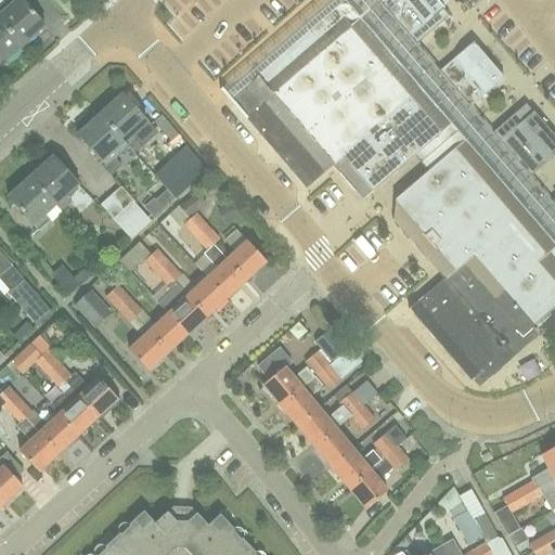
[(8,0),(0,7),(0,23),(22,48),(43,27),(18,0),(8,0)]
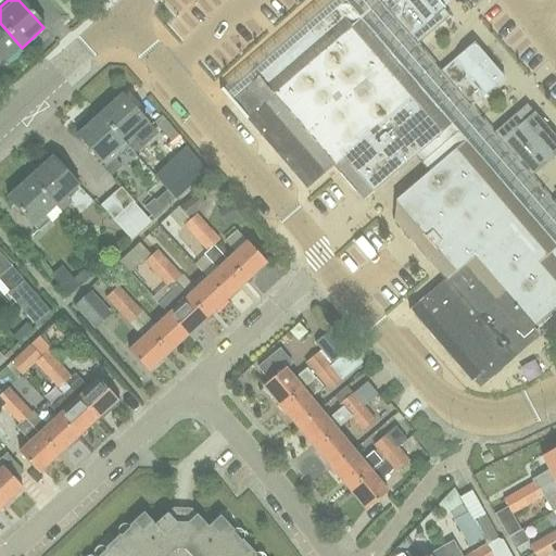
[(434,0),(382,0),(379,3),(415,45),(449,16),(434,0)]
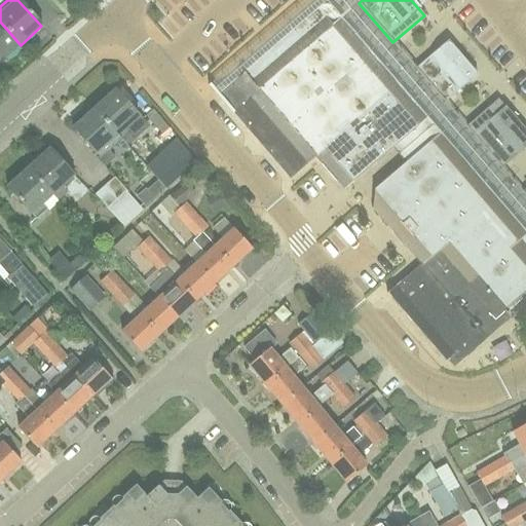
[(321,7),(318,9),(317,8),(266,52),(367,170),(427,117),(340,17),(339,19),(330,8),(328,6),(326,6),(323,6),(321,7)]
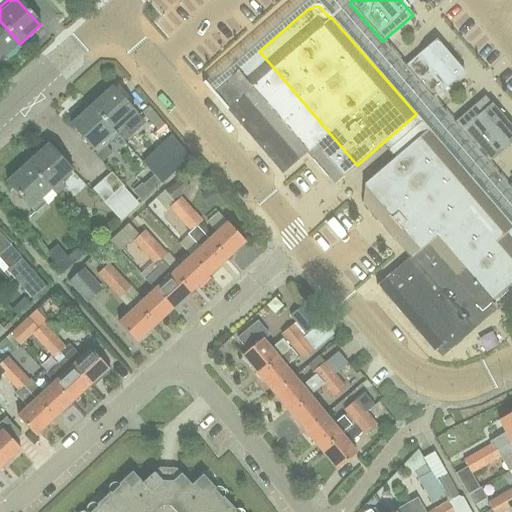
[(0,61),(20,44),(0,21),(0,61)]
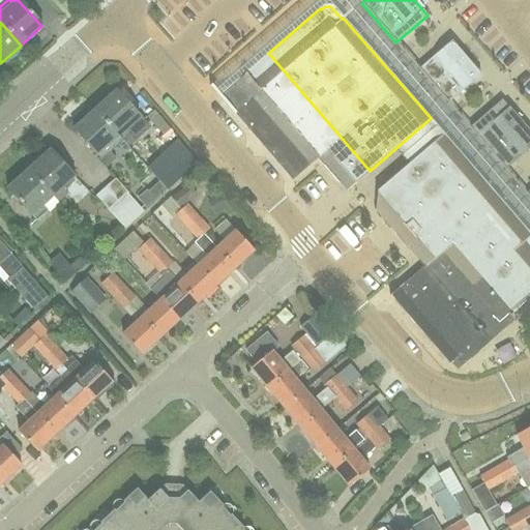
[(434,87),(465,58),(450,42),(418,69),(434,87)]
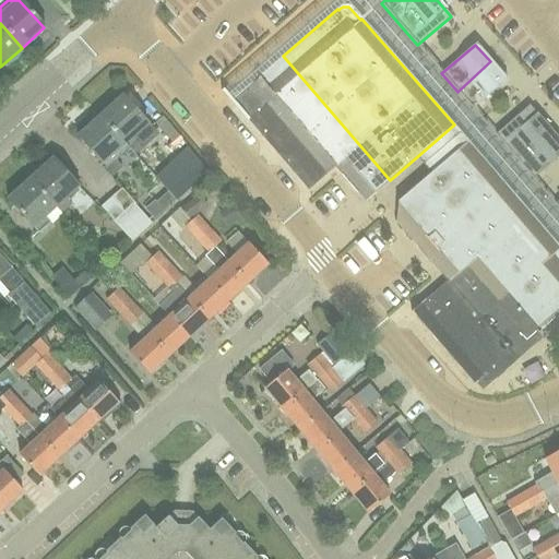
[(390,180),(283,56),(230,102),(308,191),(334,168),(365,202),(390,180)]
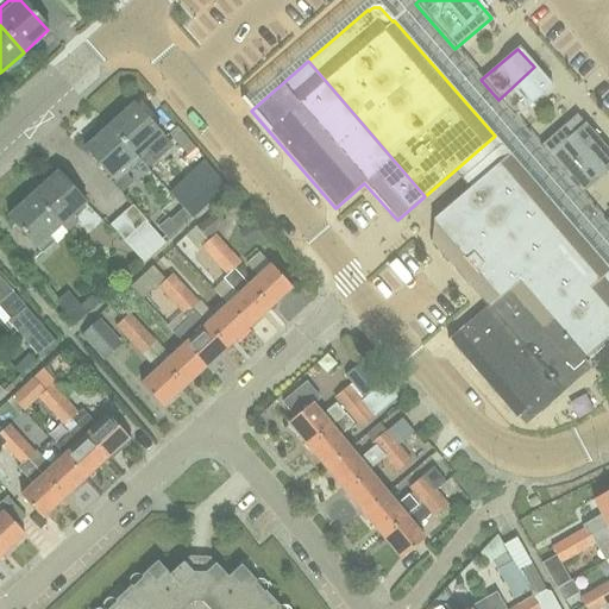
[(551,87),(534,67),(498,100),(514,119),(551,87)]
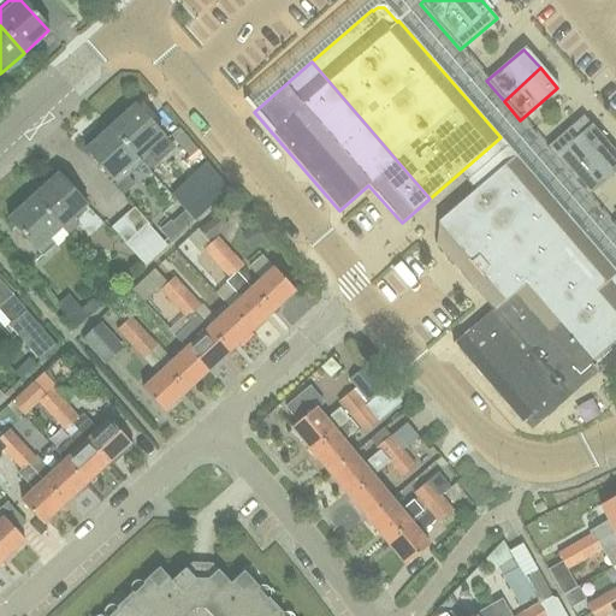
[(108,128),(141,164),(166,141),(134,105),(108,128)]
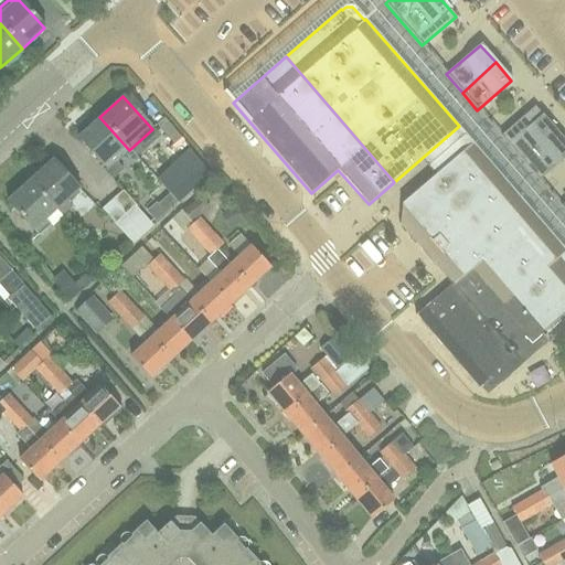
[(564,157),(564,142),(534,107),(500,137),(537,181),(564,157)]
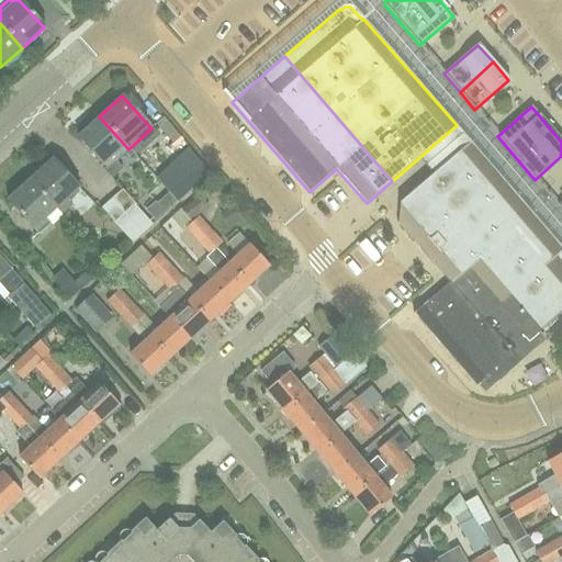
[(128,149),(99,116),(77,136),(105,168),(103,170),(112,179),(123,168),(116,160),(128,149)]
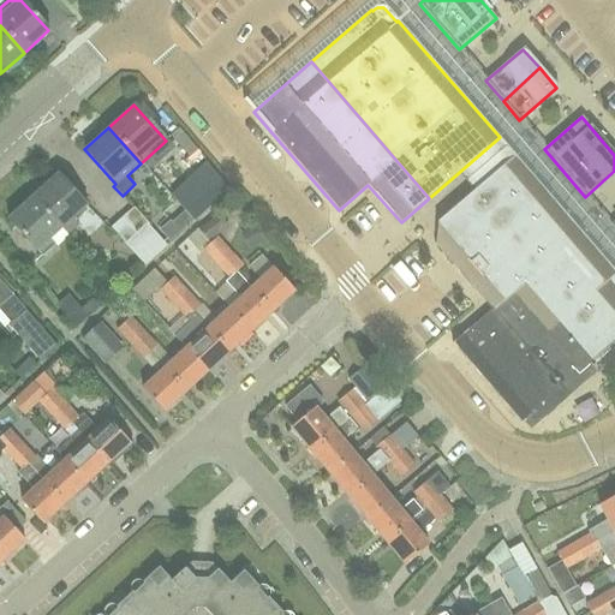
[(557,323),(591,362),(614,340),(614,290),(607,281),(614,273),(614,270),(515,155),(437,222),(435,243),(491,309),(494,308),(507,297),(524,316),(527,312),(545,333),(557,323)]
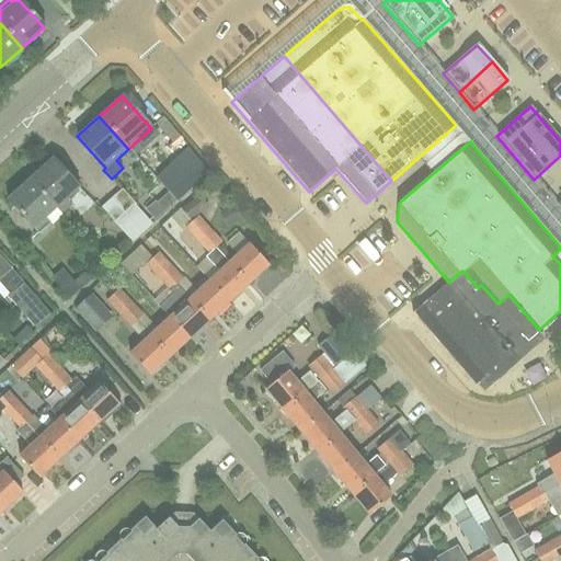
[(88,198),(79,187),(52,158),(29,180),(55,209),(56,208),(63,215),(72,205),(77,209),(88,198)]
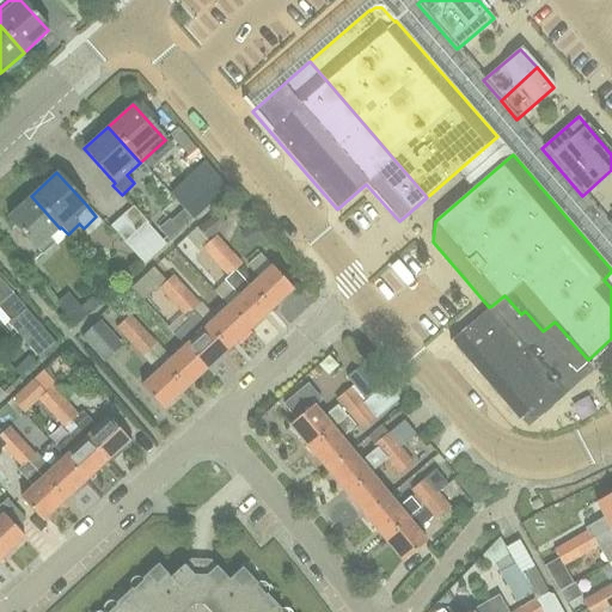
[(200,212),(226,188),(215,175),(189,199),(200,212)]
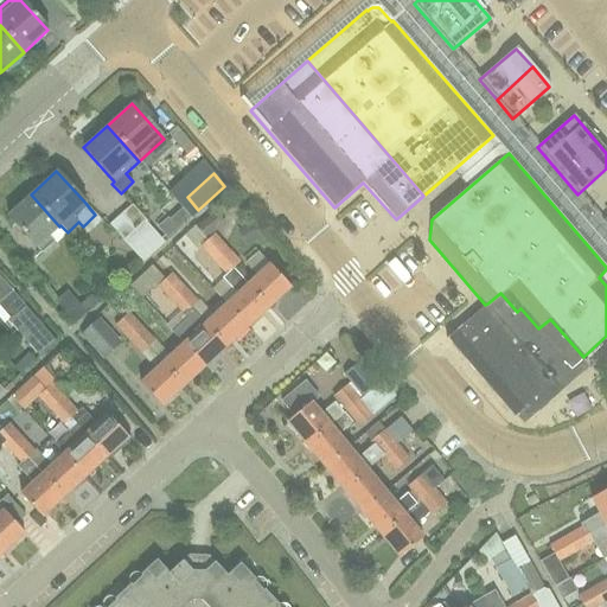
[(59,227),(31,195),(7,216),(37,248),(37,247),(42,251),(53,240),(50,236),(59,227)]
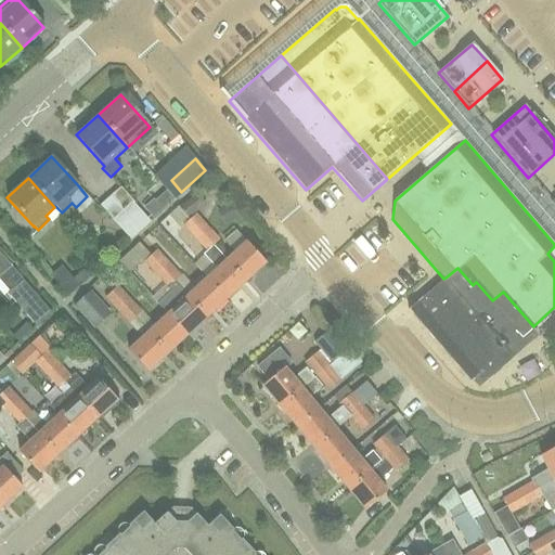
[(108,196),(140,232),(151,221),(120,186),(108,196)]
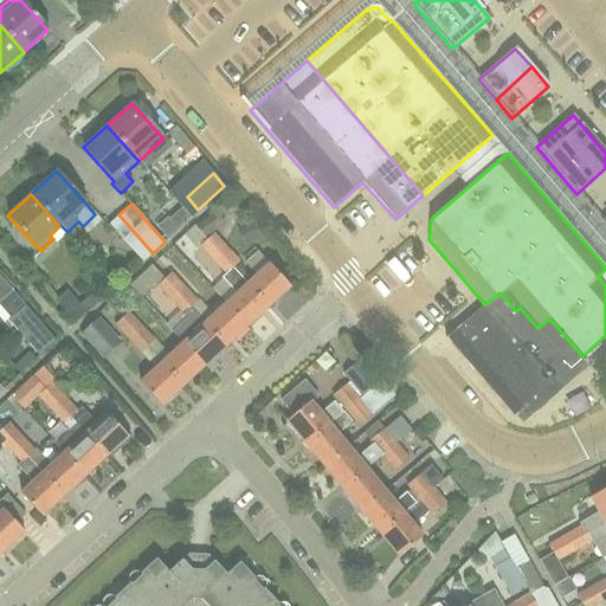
[(225,221),(216,211),(198,226),(207,237),(225,221)]
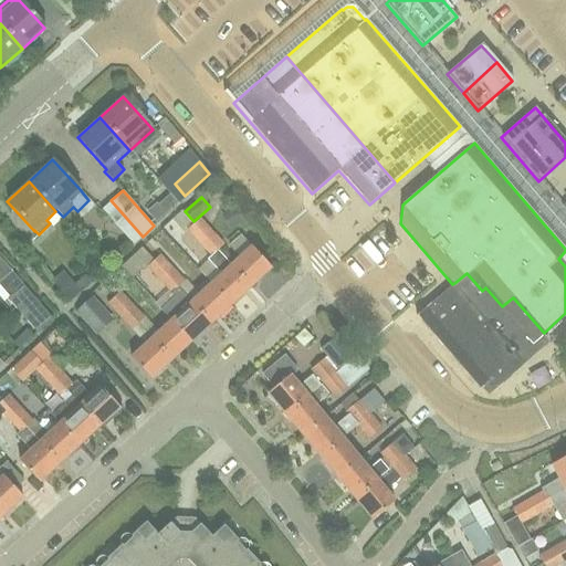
[(143,237),(111,200),(102,209),(134,244),(143,237)]
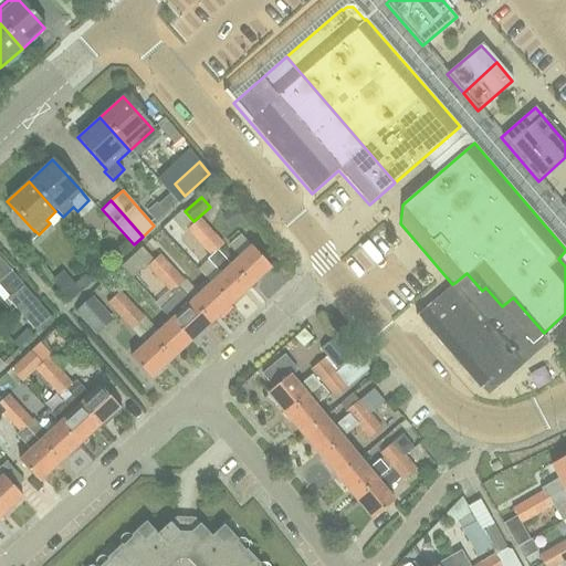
[(155,222),(165,213),(157,206),(156,203),(146,212),(155,222)]
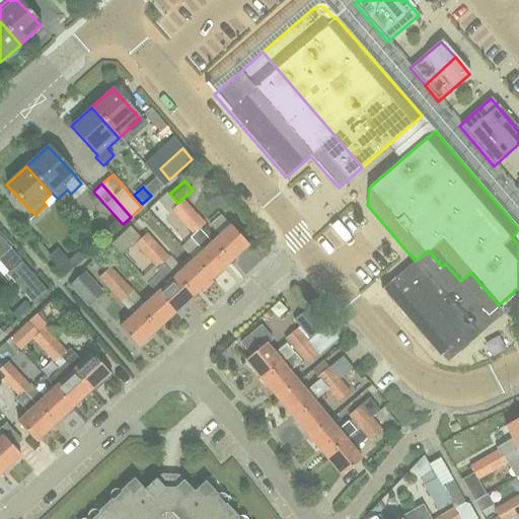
[(217,191),(205,198),(211,210),(223,204),(217,191)]
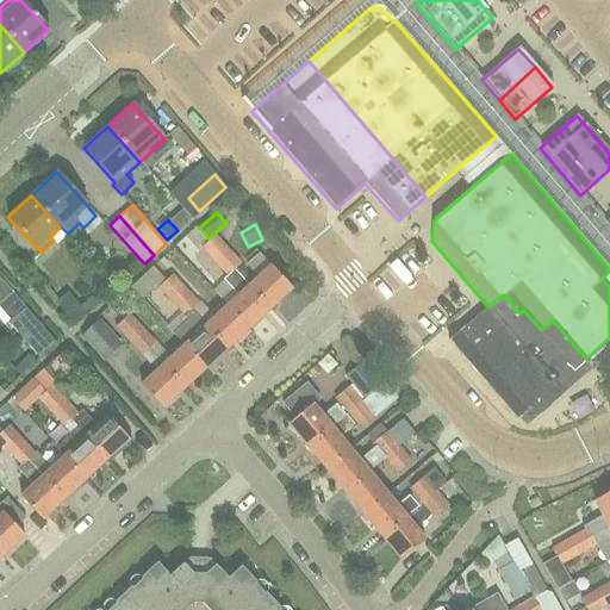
[(209,241),(195,226),(185,236),(200,253),(203,250),(226,277),(223,280),(238,296),(228,306),(249,328),(269,309),(249,286),(251,285),(235,269),(209,241)]
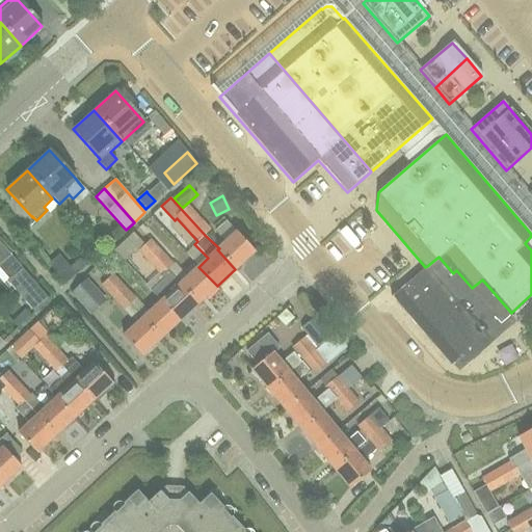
[(182,210),(205,235),(211,229),(188,205),(182,210)]
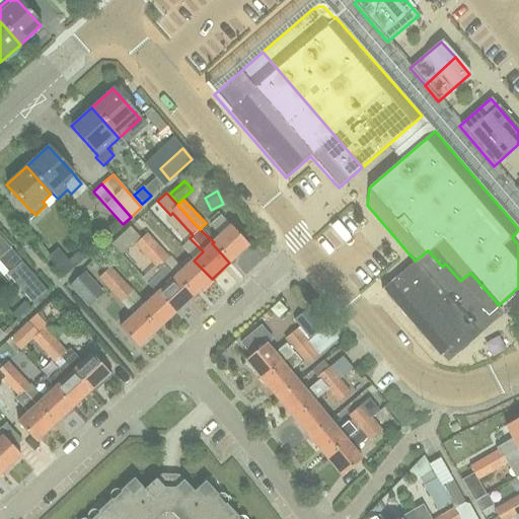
[(157,294),(174,313),(194,296),(176,277),(163,263),(141,238),(131,227),(130,226),(120,236),(131,248),(134,245),(154,266),(159,272),(147,283),(157,294)]
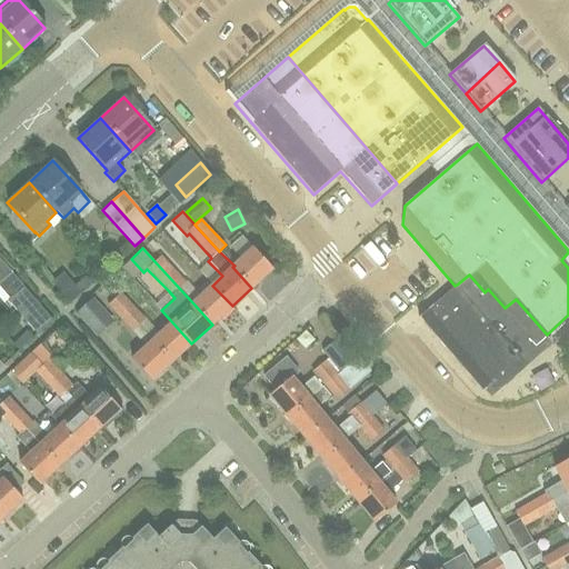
[(253,248),(235,266),(232,267),(251,288),(272,269),(253,248)]
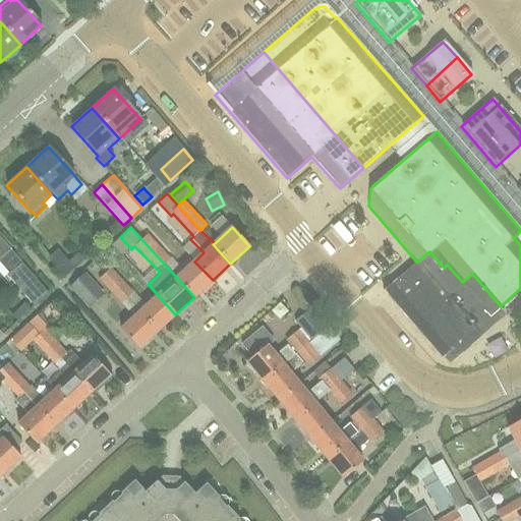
[(141,239),(164,264),(170,257),(148,234),(141,239)]
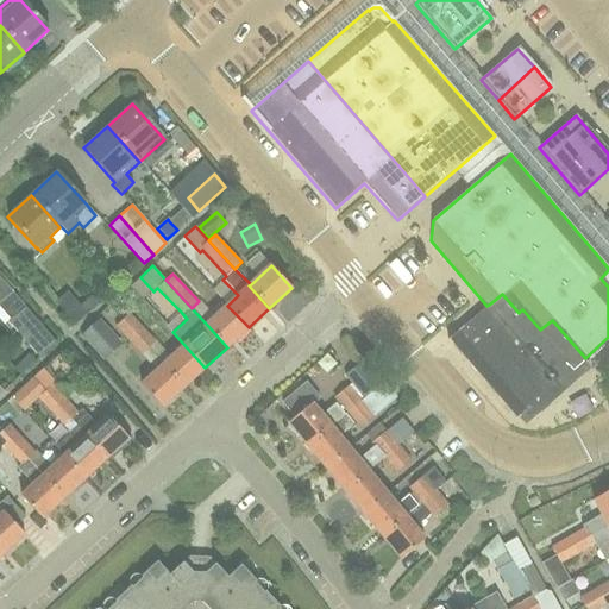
[(0,301),(12,292),(0,278),(0,301)]
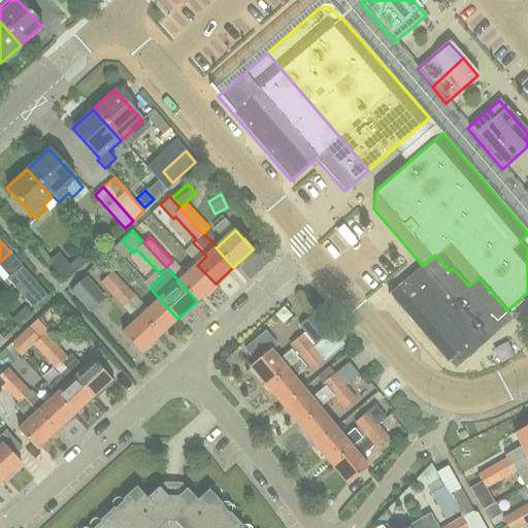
[(65,281),(75,272),(85,264),(78,256),(69,264),(59,253),(48,261),(65,281)]
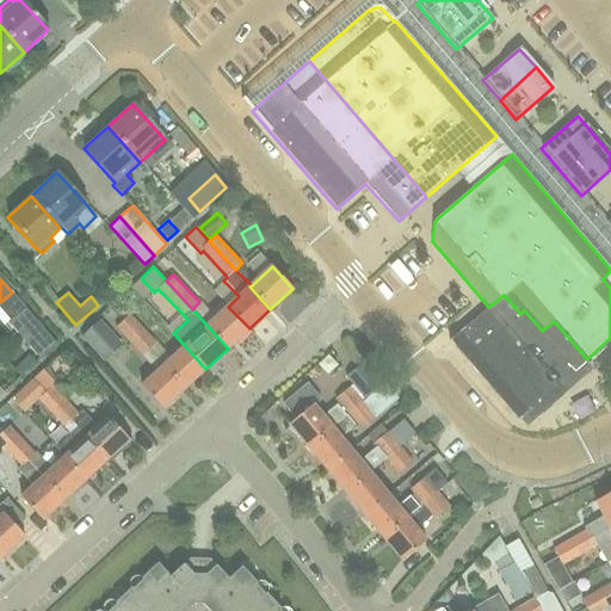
[(504,295),(491,306),(559,384),(587,359),(554,321),(542,331),(524,310),(520,314),(504,295)]
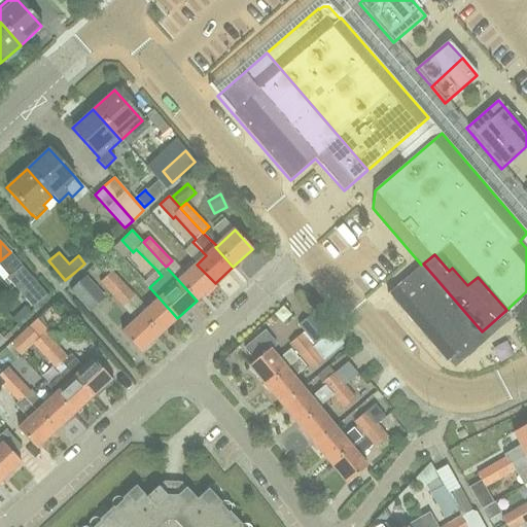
[(421,265),(387,293),(446,361),(482,331),(423,264),(421,265)]
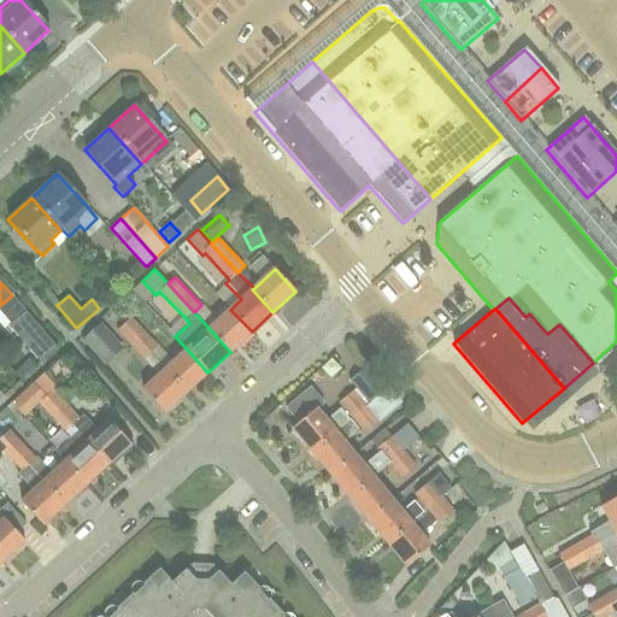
[(230,310),(210,329),(230,352),(252,331),(230,310)]
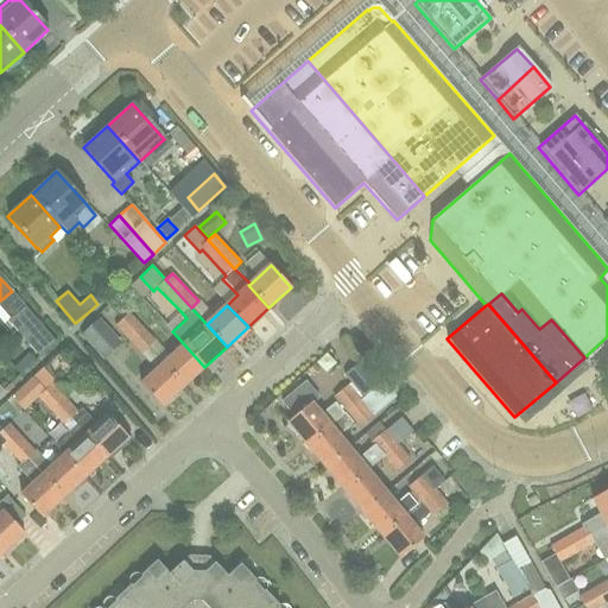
[(25,306),(7,321),(39,358),(56,342),(25,306)]
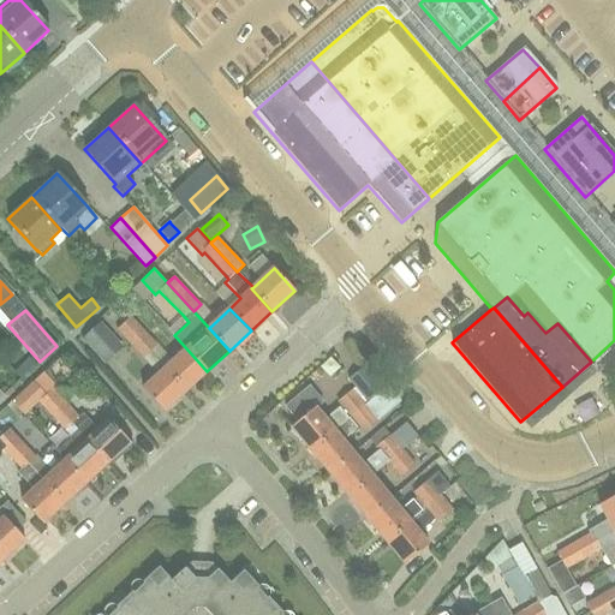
[(149,351),(157,344),(131,316),(123,323),(149,351)]
